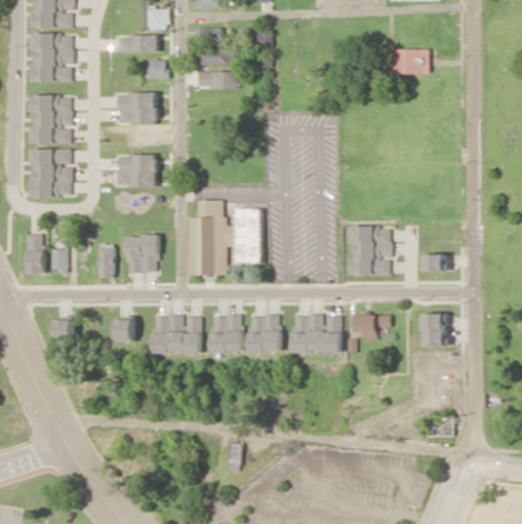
[(71,28),(71,13),(63,13),(63,9),(71,9),(71,0),(32,0),(32,11),(31,11),(31,28),(71,28)]
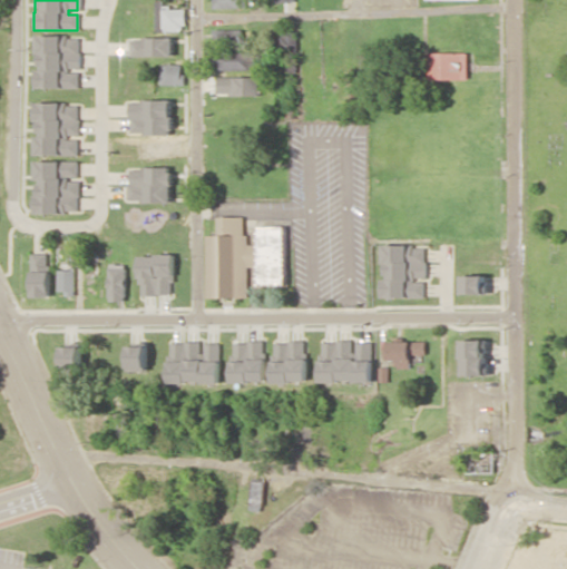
[(244,9),(243,0),(209,0),(211,10),(244,9)]
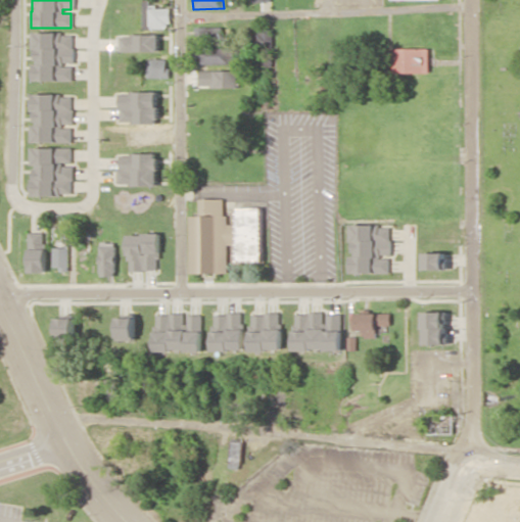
[(167,8),(147,9),(147,2),(140,2),(140,30),(167,30),(167,8)]
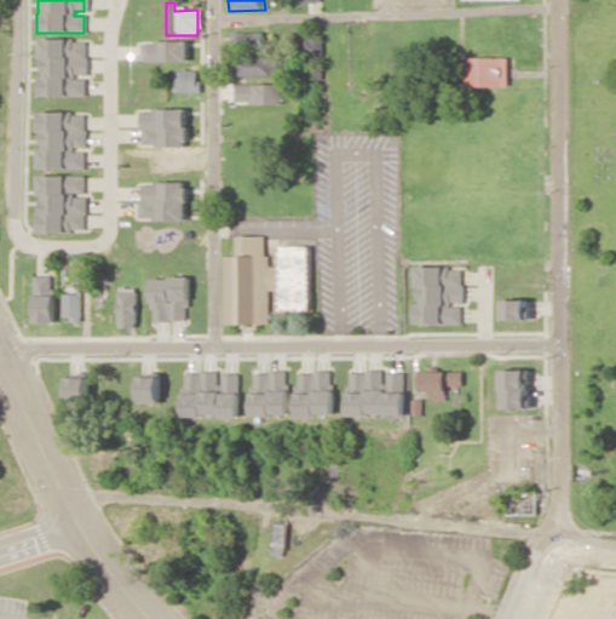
[(262,33),(231,33),(230,49),(260,50),(262,33)]
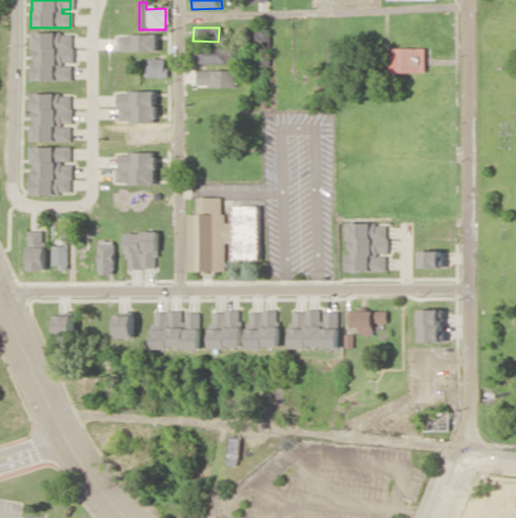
[(270,59),(269,29),(252,29),(253,59),(270,59)]
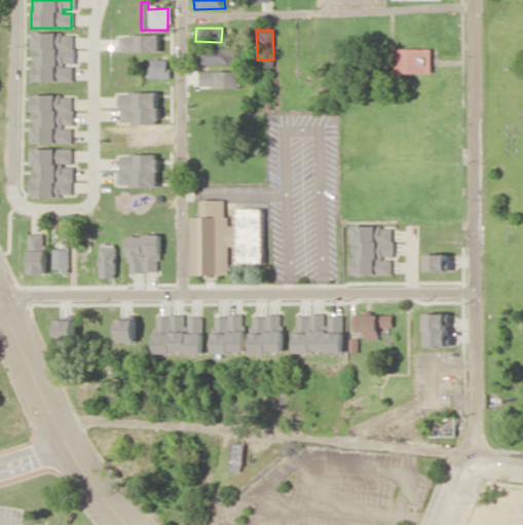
[(31,82),(71,82),(71,66),(72,34),(32,34),(32,66),(31,66),(31,82)]
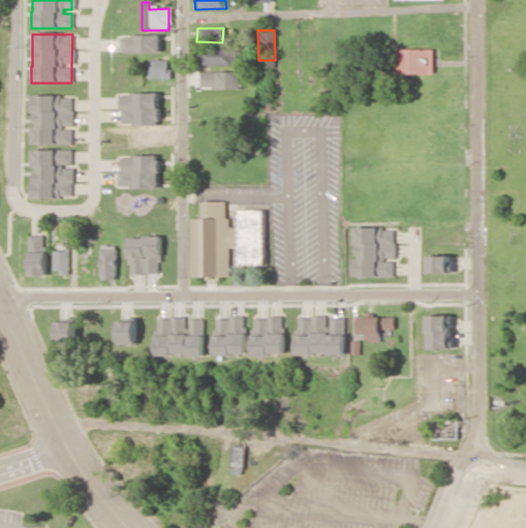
[(158,36),(118,37),(118,54),(158,53),(158,36)]
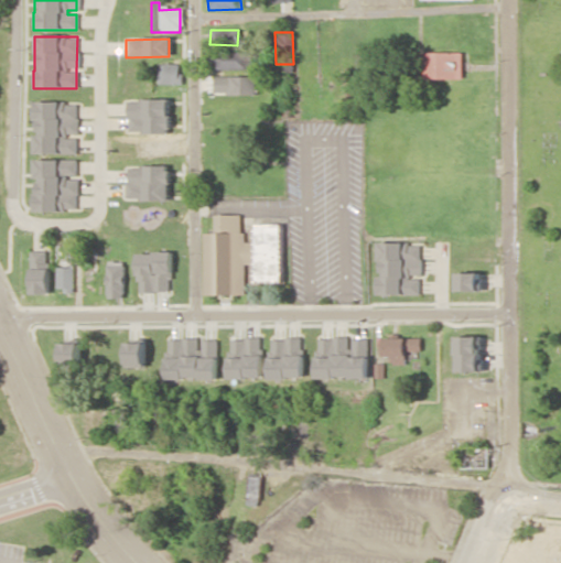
[(250,53),(212,52),(211,72),(250,73),(250,53)]
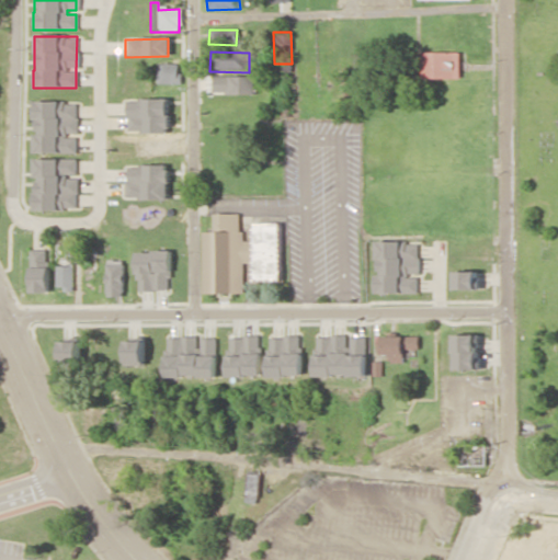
[(457,80),(457,53),(418,54),(418,80),(457,80)]
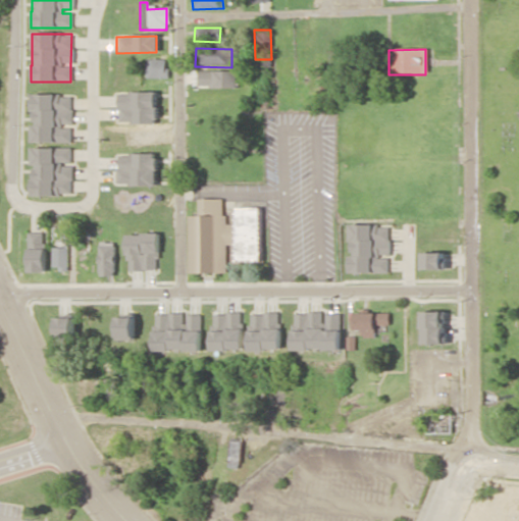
[(145,59),(144,79),(165,80),(165,60),(145,59)]
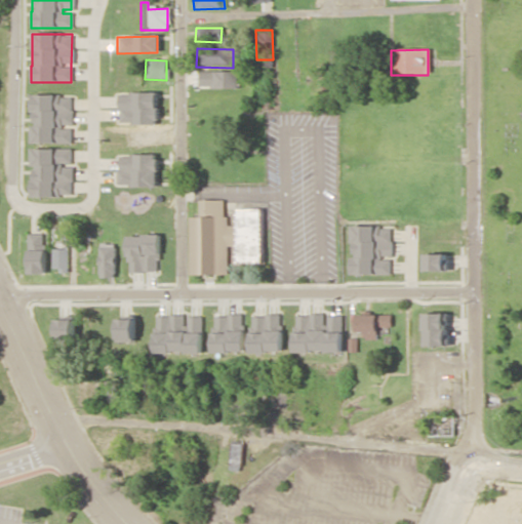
[(237,72),(197,72),(197,88),(237,89),(237,72)]
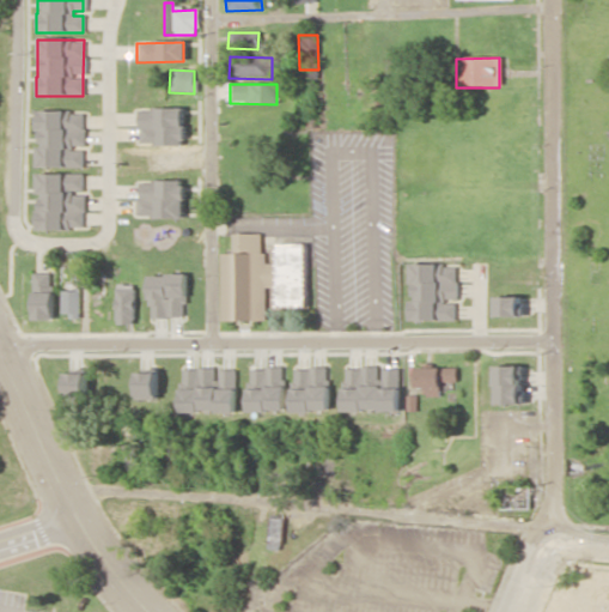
[(183,145),(182,108),(135,109),(136,146),(183,145)]
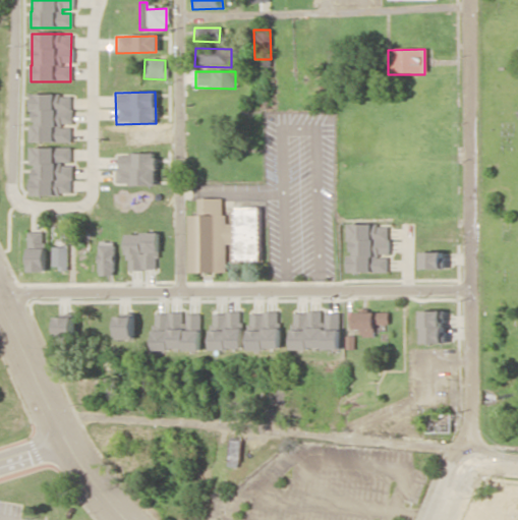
[(30,142),(69,142),(69,126),(70,126),(70,95),(31,95),(31,125),(30,125),(30,142)]
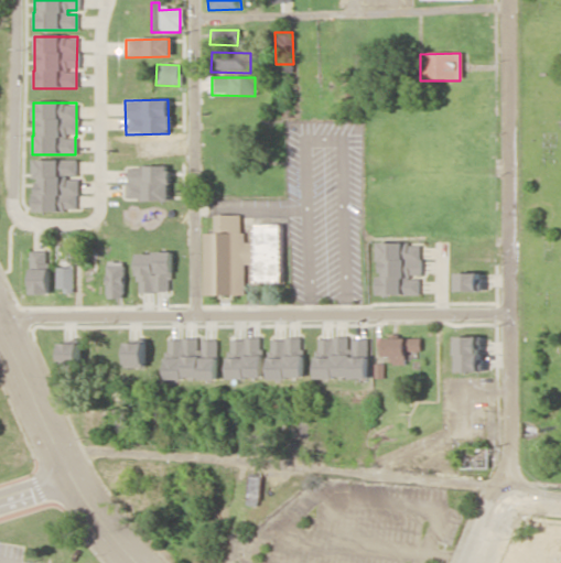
[(76,160),(33,160),(33,179),(34,179),(34,212),(76,212),(76,179),(76,160)]
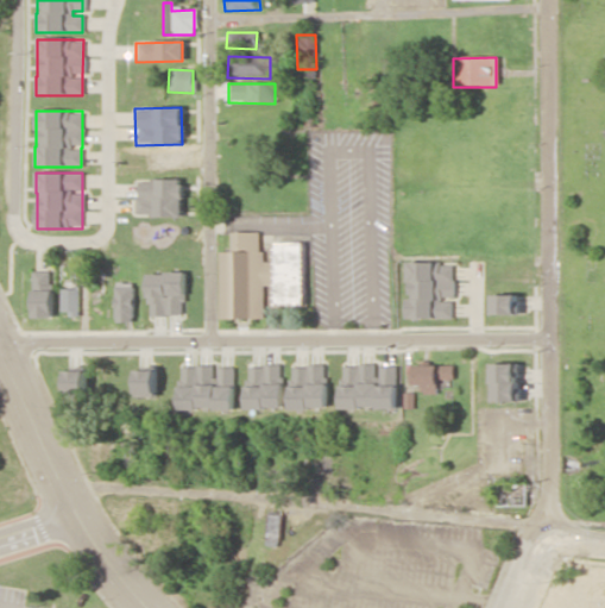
[(181,218),(181,180),(149,180),(149,190),(136,190),(136,217),(181,218)]
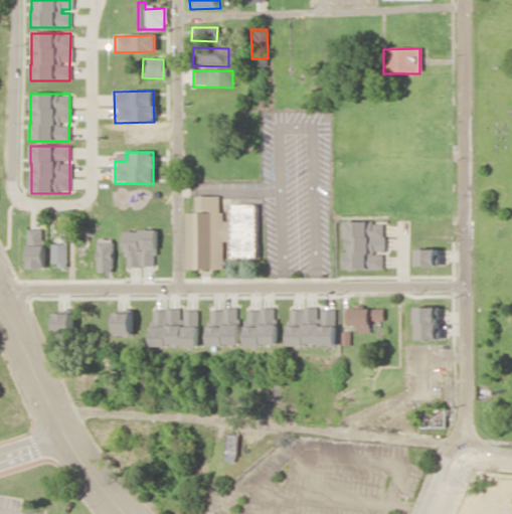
[(184,213),(184,270),(222,270),(222,242),(229,242),(229,222),(219,222),(219,197),(195,197),(195,213),(184,213)]
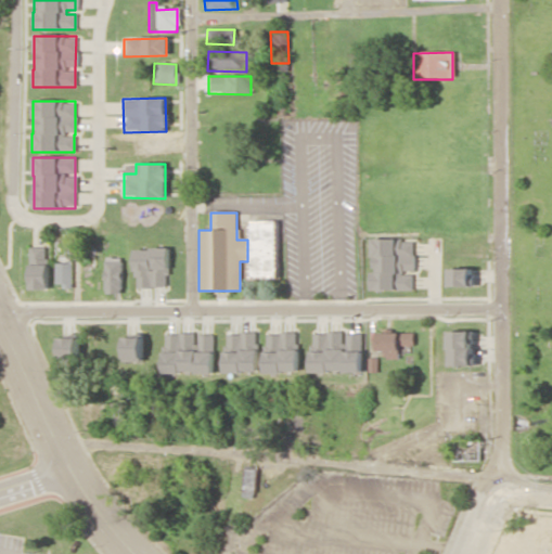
[(248,222),(251,279),(277,278),(276,221),(248,222)]
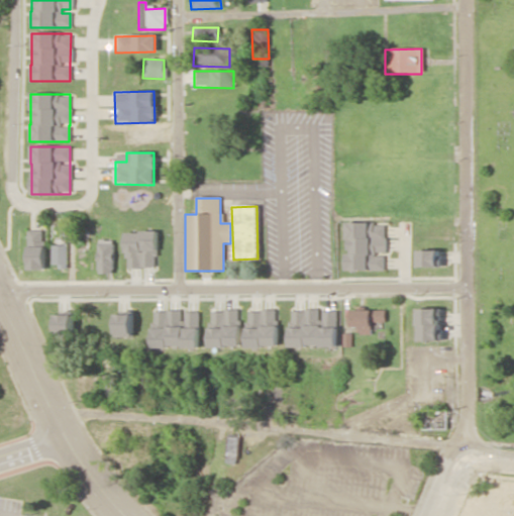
[(343,272),(382,271),(382,254),(383,254),(383,223),(343,224),(343,254),(342,254),(343,272)]
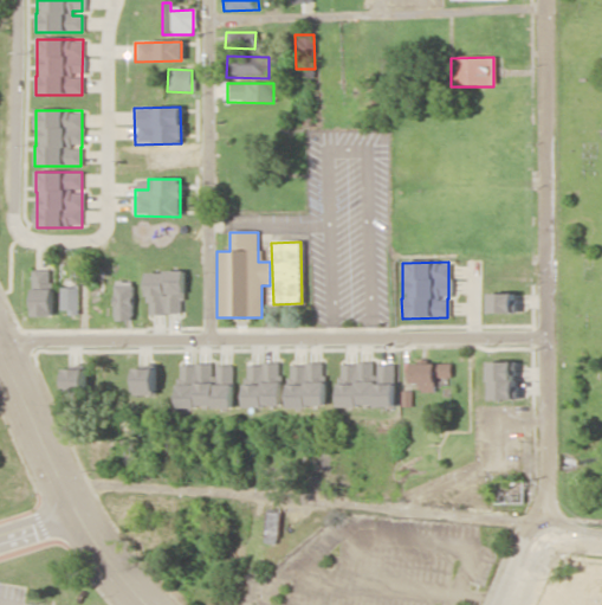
[(49,270),(30,271),(31,317),(50,316),(49,270)]
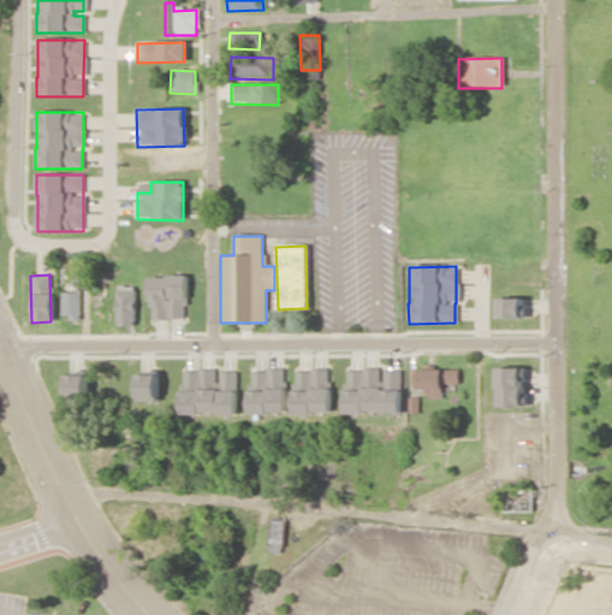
[(184,276),(147,277),(147,320),(184,319),(184,276)]
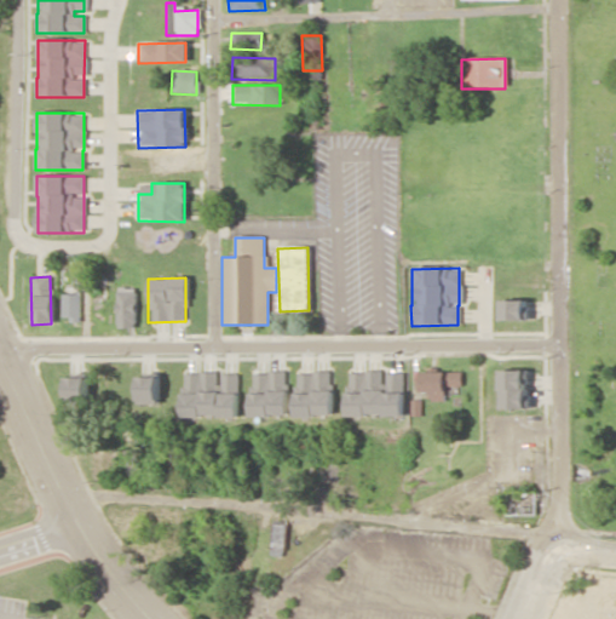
[(134,292),(116,292),(116,328),(134,328),(134,292)]
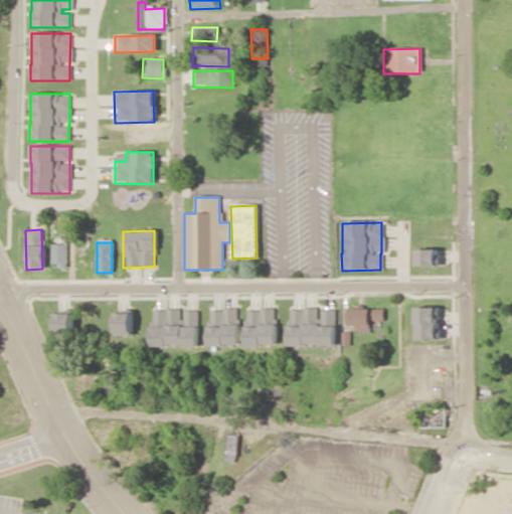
[(65,267),(65,244),(49,244),(49,267),(65,267)]
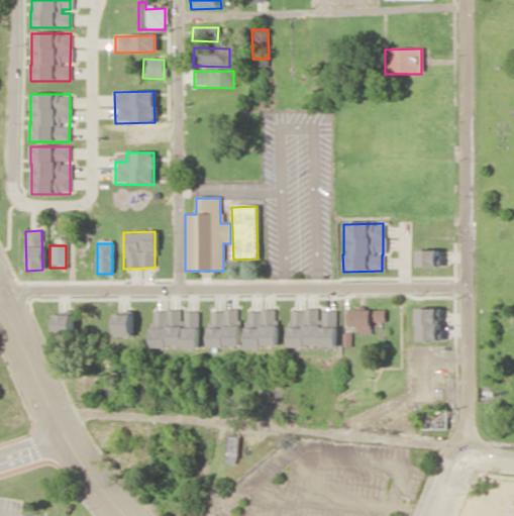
[(414,268),(438,268),(438,250),(414,250),(414,268)]
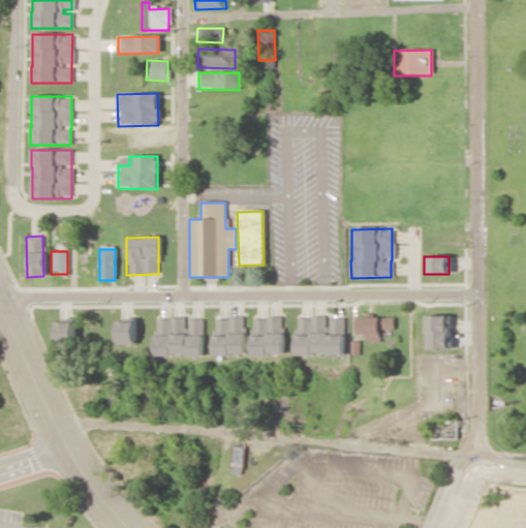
[(449,316),(424,316),(424,349),(450,349),(449,316)]
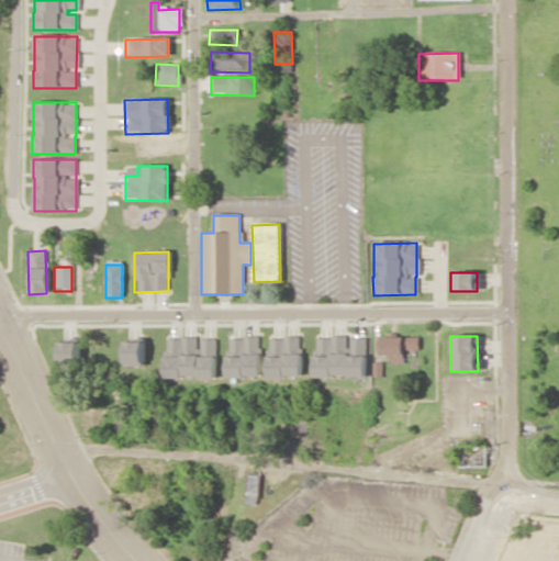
[(417,338),(378,337),(378,356),(387,356),(387,363),(401,365),(402,350),(416,351),(417,338)]
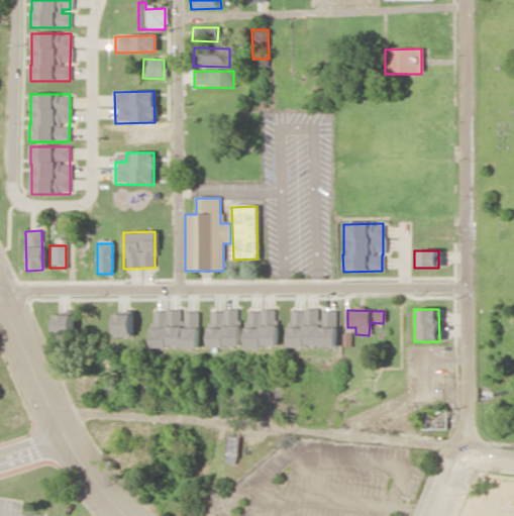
[(238,311),(207,312),(208,347),(239,347),(238,311)]
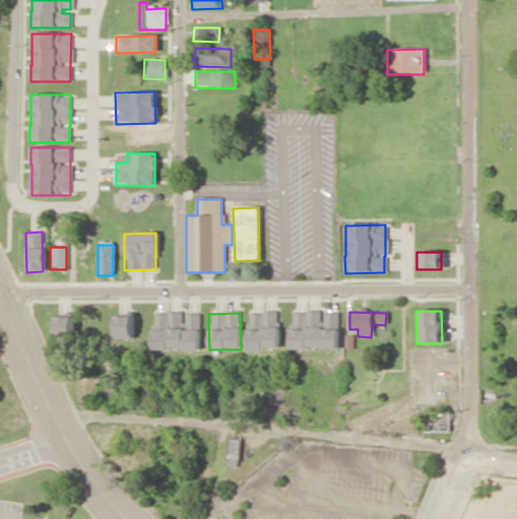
[(246,349),(278,349),(278,313),(247,313),(246,349)]
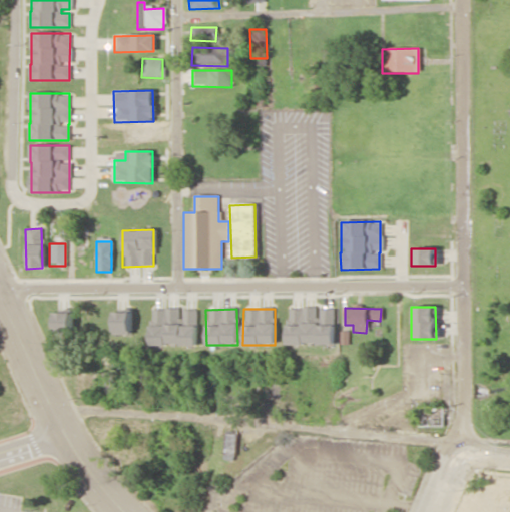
[(333,345),(333,309),(317,310),(317,309),(286,309),(286,345),(333,345)]
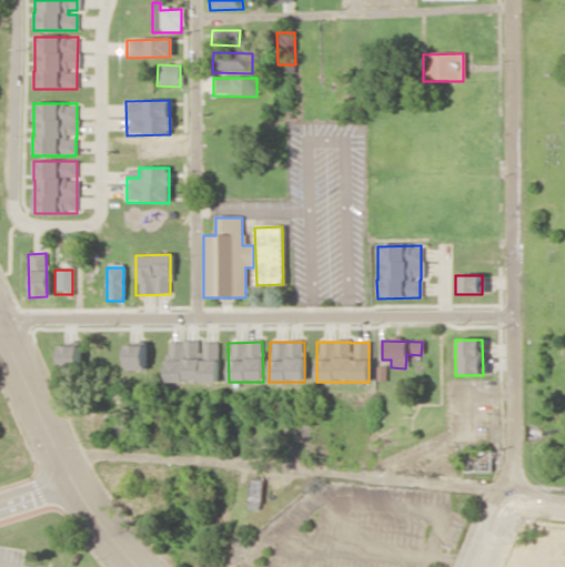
[(218,343),(165,343),(164,383),(217,383),(218,343)]
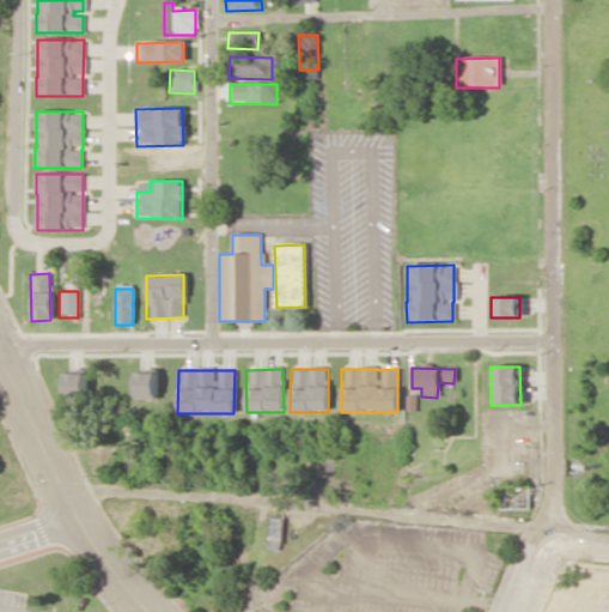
[(64,397),(84,397),(84,374),(65,373),(64,397)]
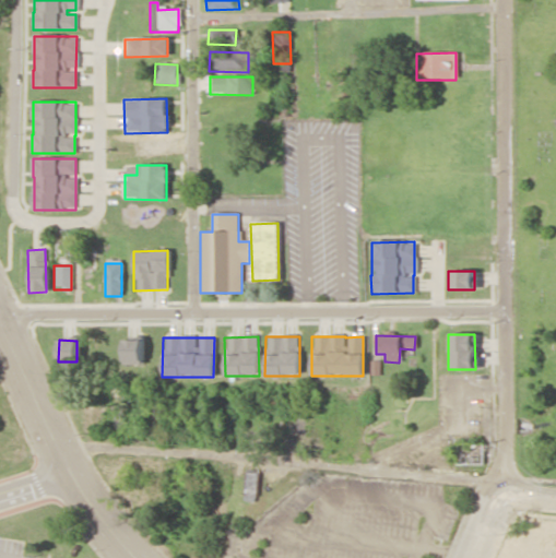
[(123,365),(141,365),(142,341),(123,341),(123,365)]
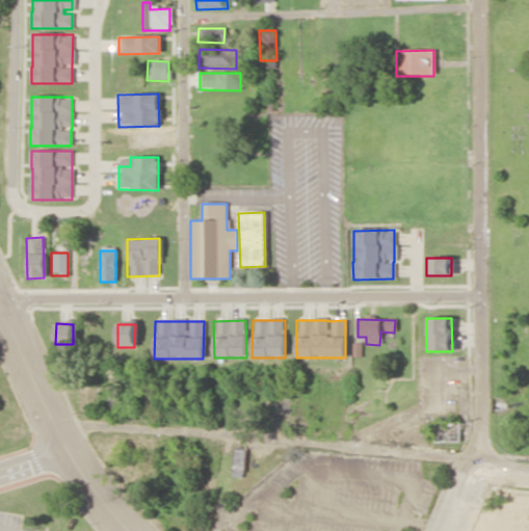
[(242,478),(243,450),(232,450),(231,477),(242,478)]
